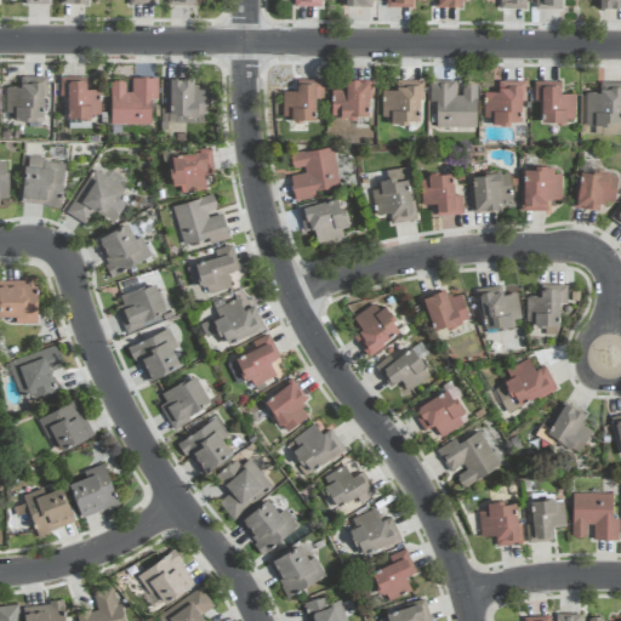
[(44,78),(20,77),(20,87),(6,87),(5,113),(13,113),(12,120),(43,121),(44,78)]
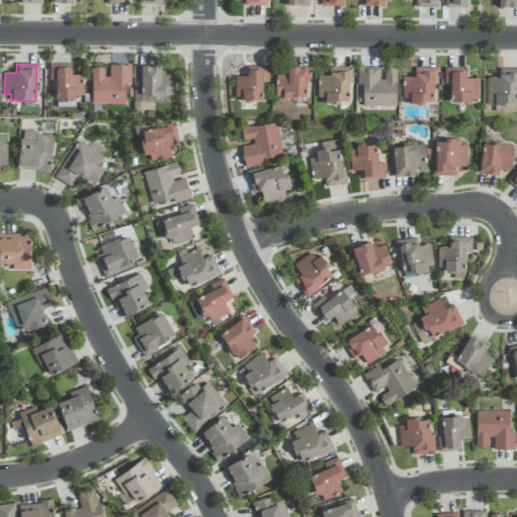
[(48,80),(56,81),(56,98),(83,98),(84,75),(71,75),(71,65),(49,65),(48,80)]
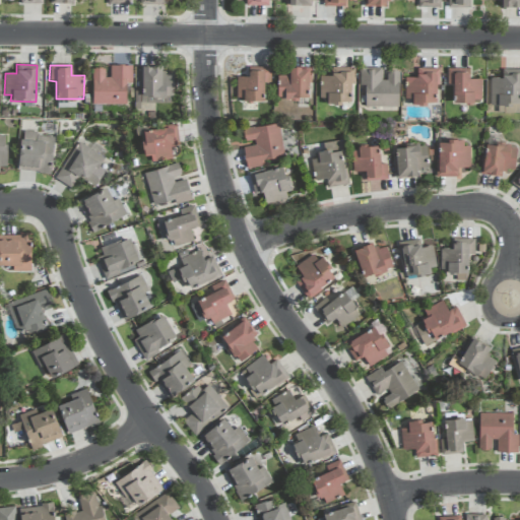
[(126,105),(126,83),(131,83),(132,65),(110,65),(110,77),(105,77),(105,68),(91,68),(91,104),(126,105)]
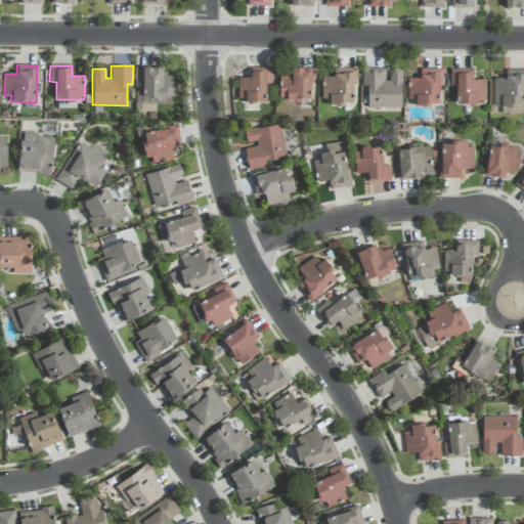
[(174,103),(174,75),(163,75),(163,67),(142,67),(141,103),(174,103)]
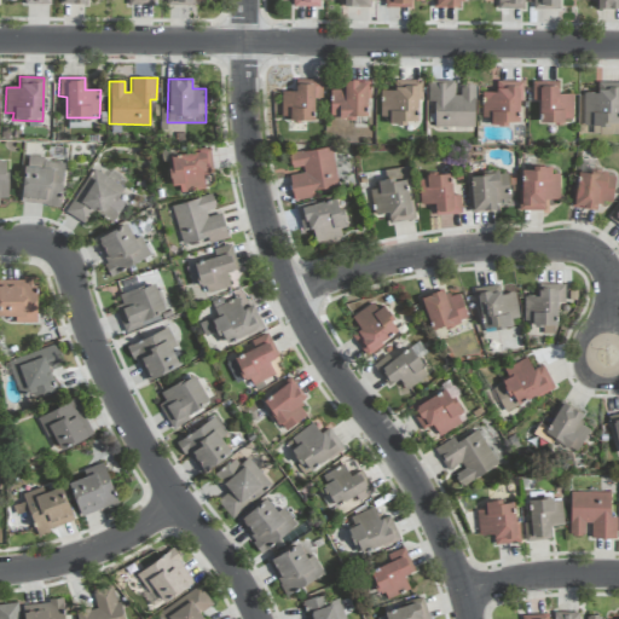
[(322,80),(296,80),(296,91),(281,92),(282,120),(314,120),(314,98),(322,98),(322,80)]
